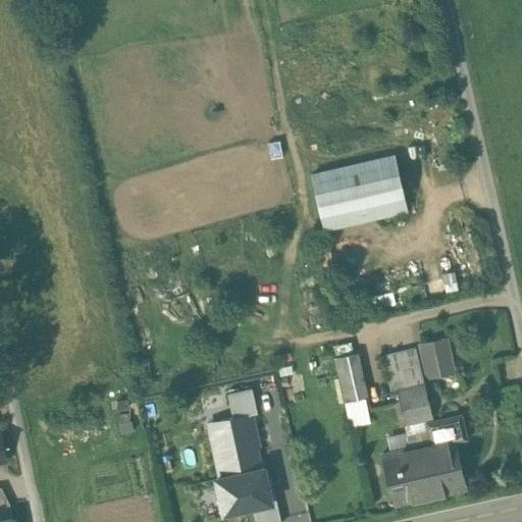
[(397,155),(309,174),(321,232),(409,214),(397,155)]
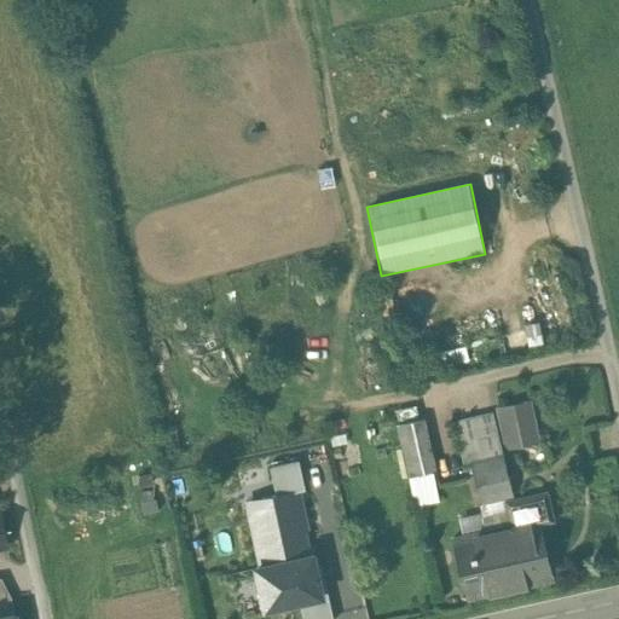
[(528,403),(498,409),(502,428),(512,426),(514,437),(534,432),(528,403)]
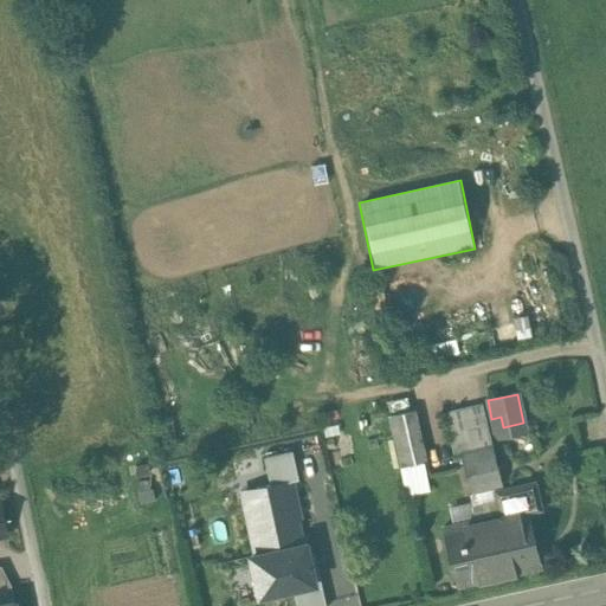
[(462,456),(488,450),(485,439),(489,432),(482,405),(445,413),(455,457),(462,456)]
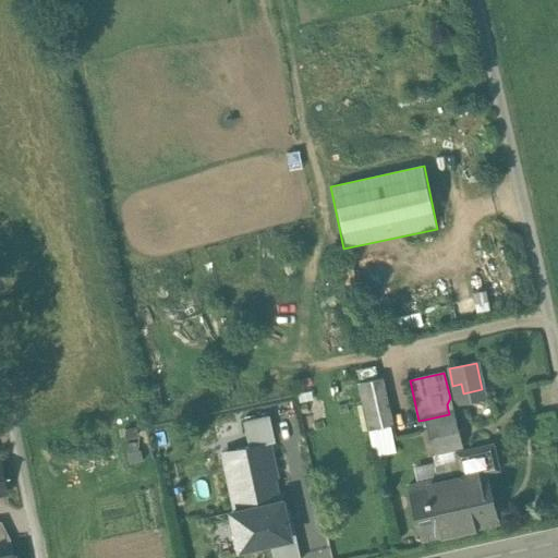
[(395,449),(377,377),(358,381),(368,428),(377,452),(395,449)]
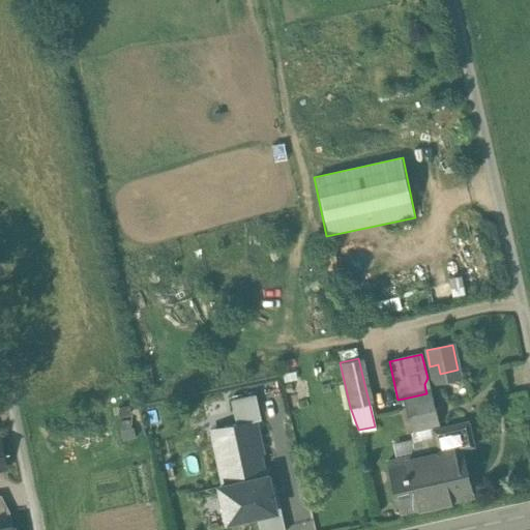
[(427,393),(404,399),(411,429),(438,422),(431,392),(427,393)]
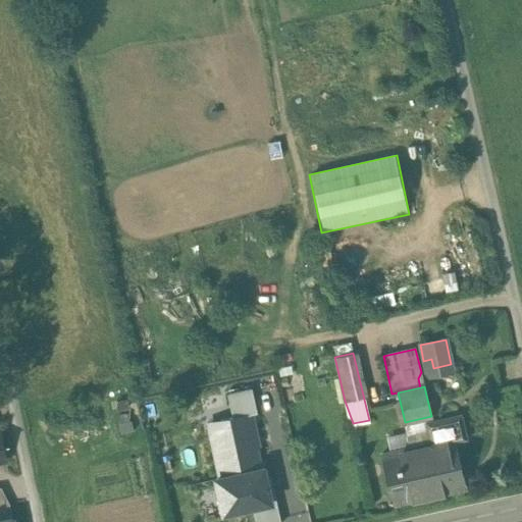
[(250,413),(218,420),(219,427),(210,429),(213,444),(220,476),(258,468),(253,444),(253,442),(251,434),(255,433),(250,413)]
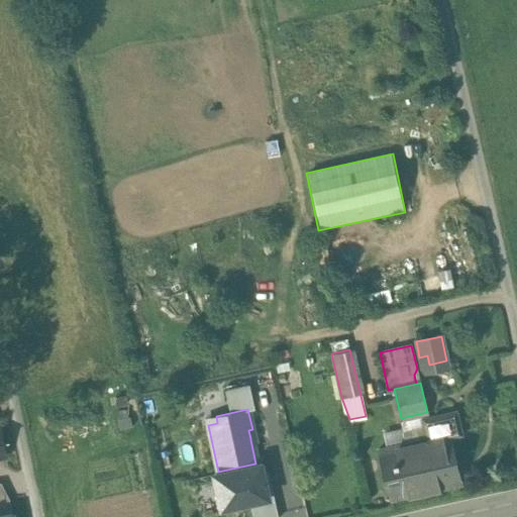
[(449,434),(379,450),(390,499),(460,482),(449,434)]
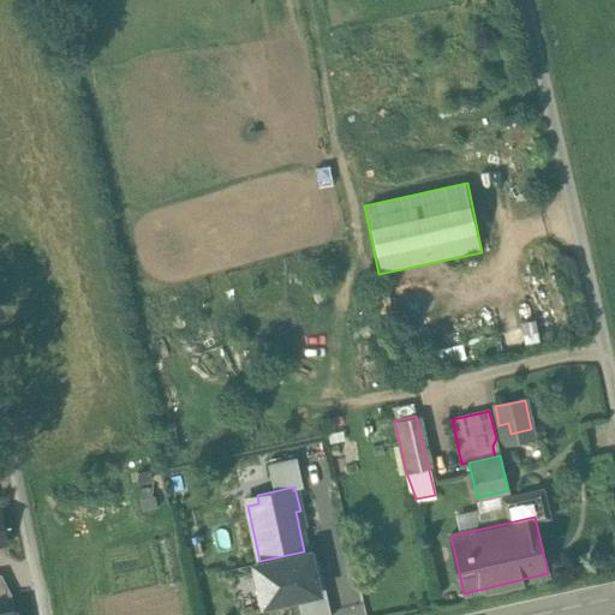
[(260,561),(255,562),(260,589),(266,587),(268,602),(320,591),(310,550),(304,551),(260,561)]
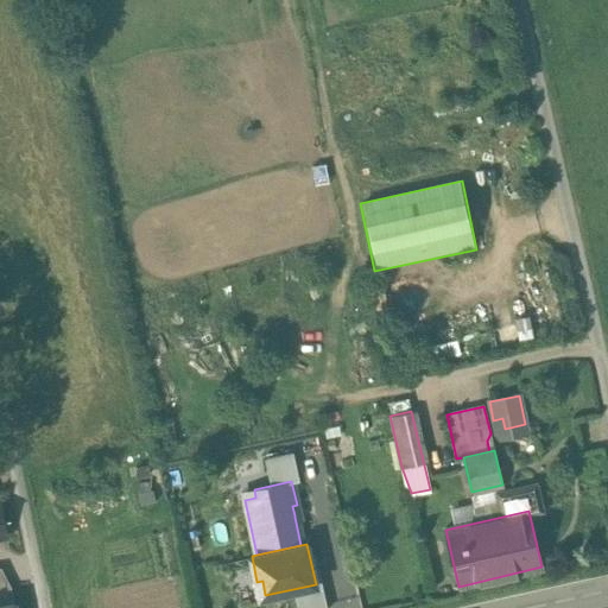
[(0,569),(0,587),(11,586),(0,569)]
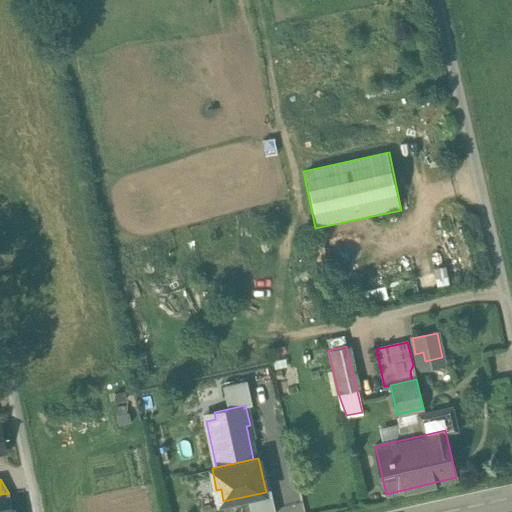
[(12,511),(9,493),(0,494),(0,511),(12,511)]
